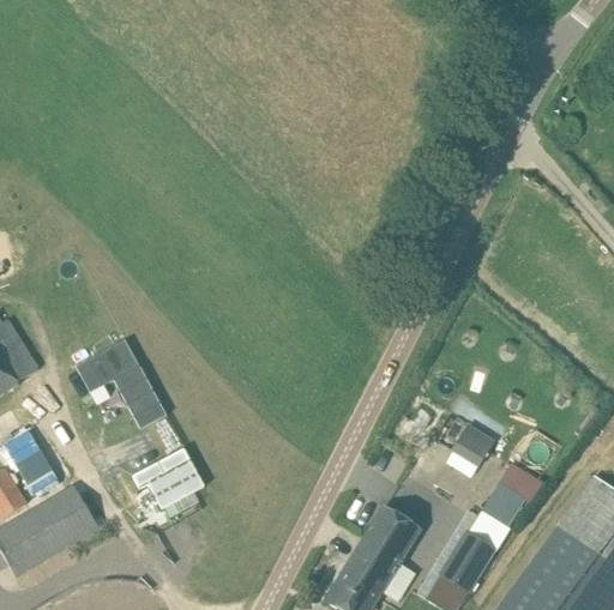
[(0,393),(19,382),(18,381),(38,367),(8,320),(0,324),(0,393)]
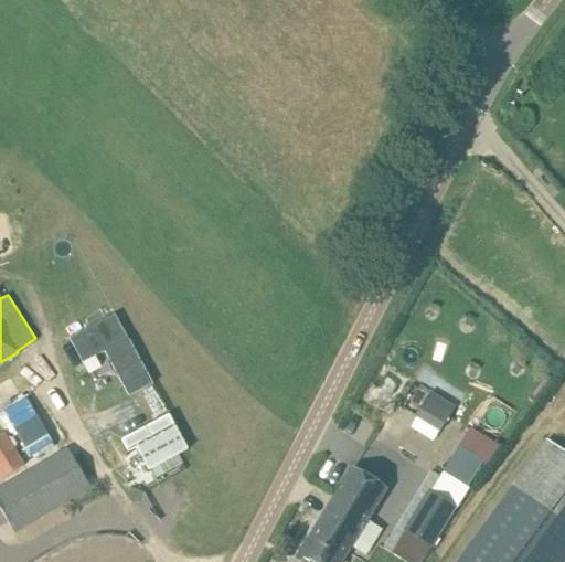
[(153,381),(116,311),(70,337),(83,360),(104,348),(129,394),(153,381)]
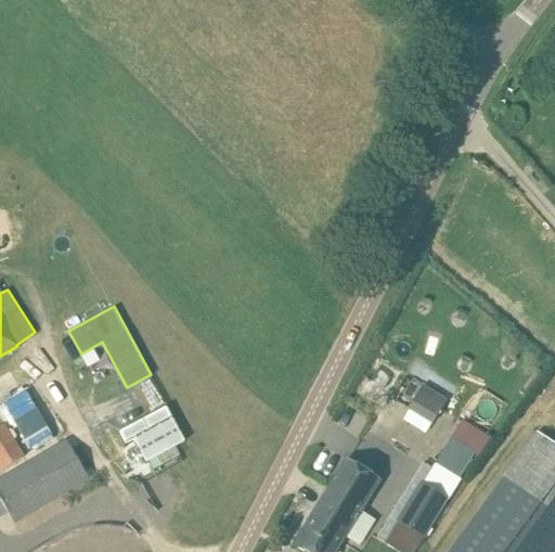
[(423,382),(407,407),(431,422),(447,397),(423,382)]
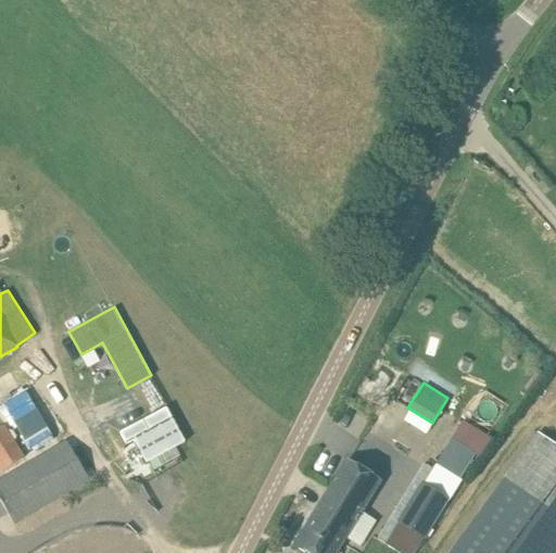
[(167,404),(119,430),(126,441),(135,437),(147,461),(186,439),(167,404)]
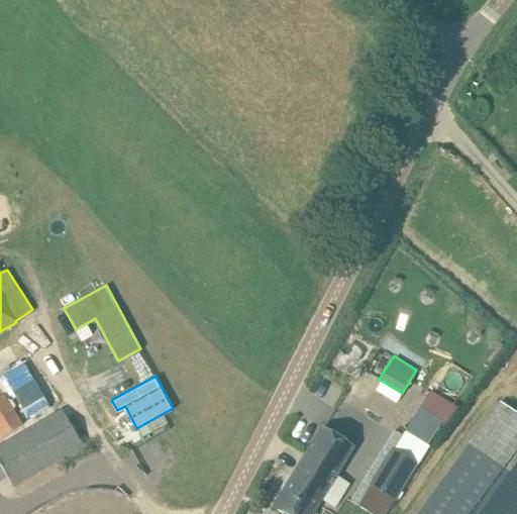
[(0,434),(0,436),(21,424),(3,392),(0,393),(0,434)]
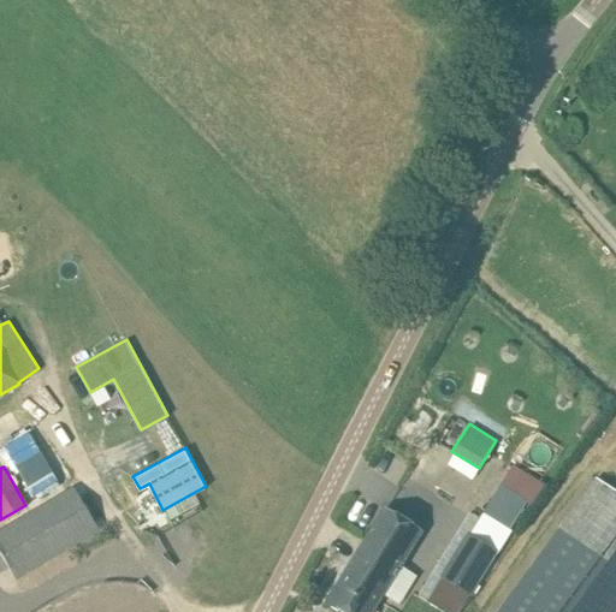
[(615,611),(615,492),(596,477),(557,529),(561,532),(501,611),(615,611)]
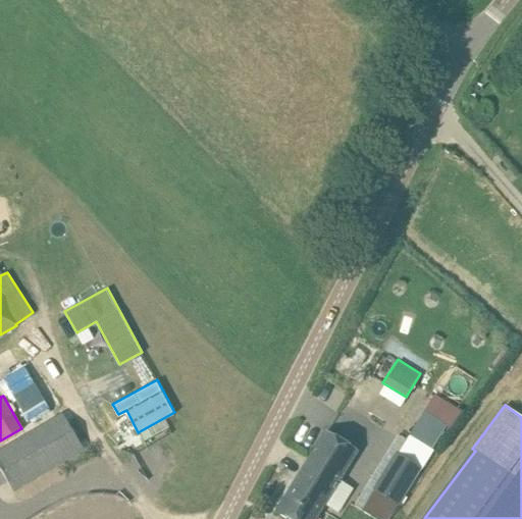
[(447,423),(423,409),(408,433),(431,449),(447,423)]
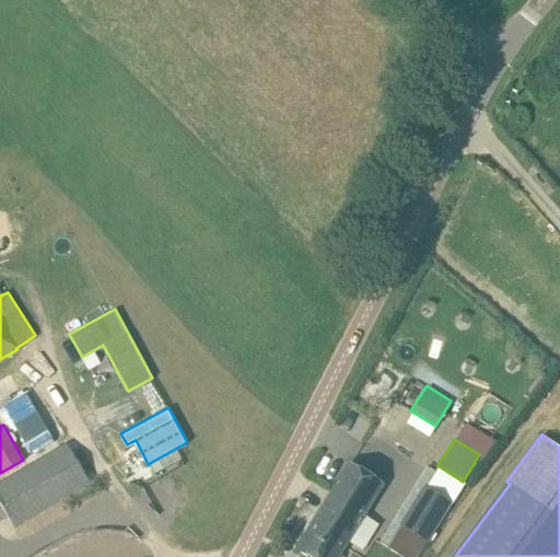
[(25,533),(69,508),(63,498),(91,482),(67,441),(0,480),(0,499),(14,523),(18,521),(25,533)]
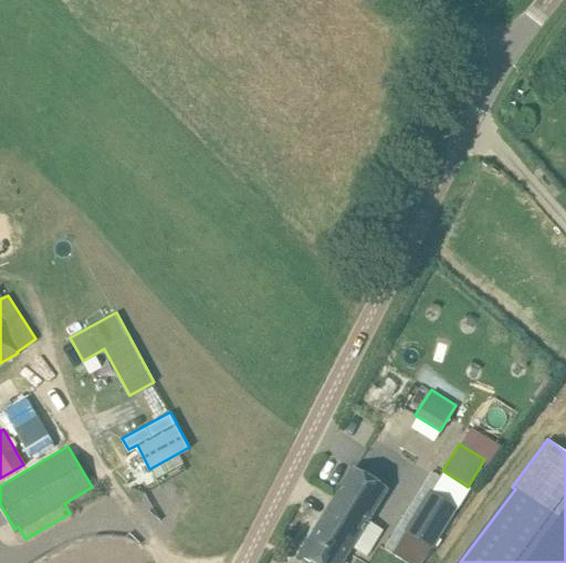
[(315,562),(341,562),(387,488),(354,467),(301,554),(315,562)]
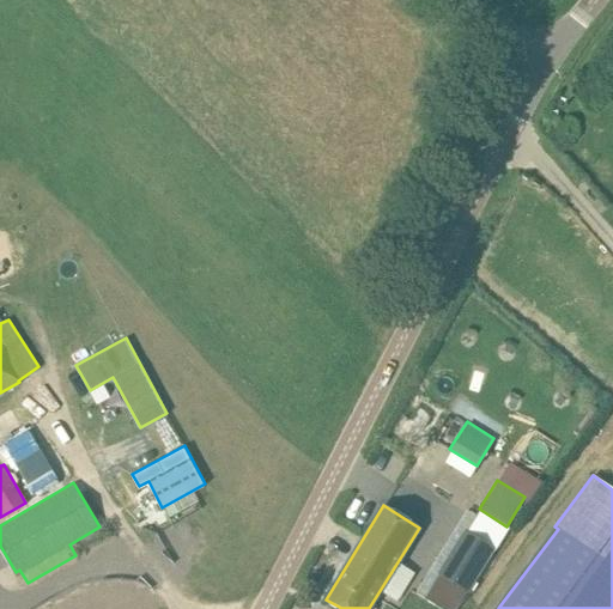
[(509,527),(507,527),(479,509),(466,530),(438,573),(467,592),(496,548),(509,527)]
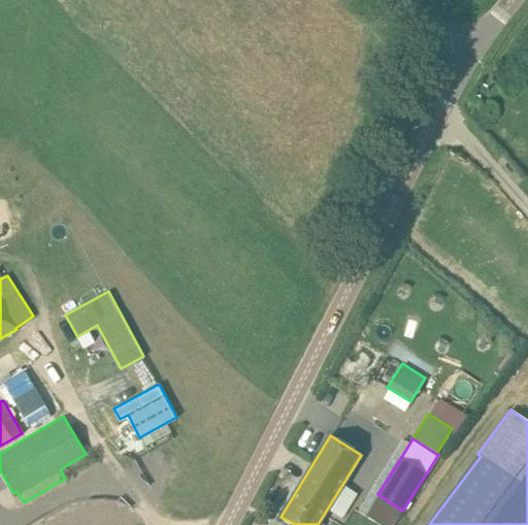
[(365,515),(383,524),(391,524),(402,511),(377,494),(365,515)]
